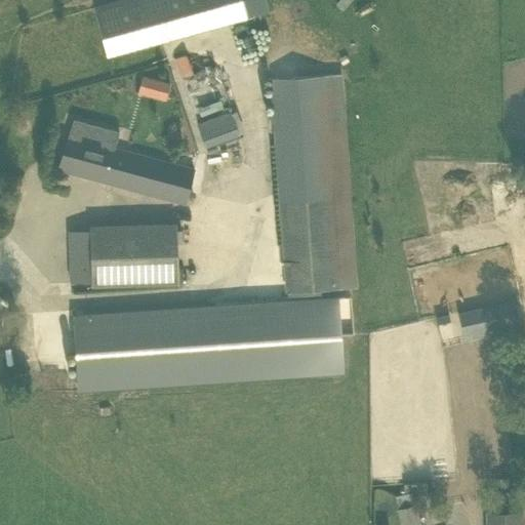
[(107,55),(247,16),(242,0),(121,0),(93,8),(107,55)]
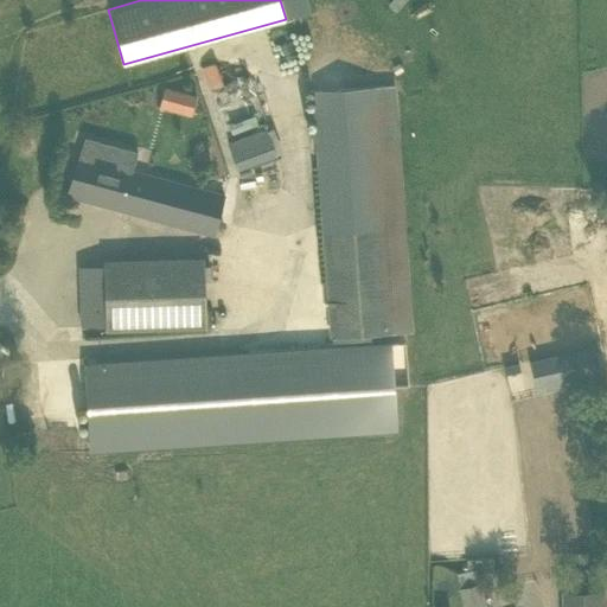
[(210,89),(223,84),(215,62),(203,66),(210,89)]
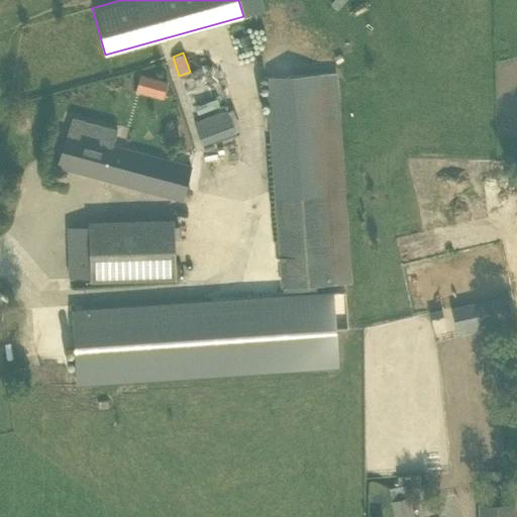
[(334,73),(317,75),(267,78),(276,201),(283,296),(71,310),(75,358),(76,383),(338,366),(336,340),(335,329),(348,328),(345,292),(315,294),(315,286),(349,283),(334,73)]
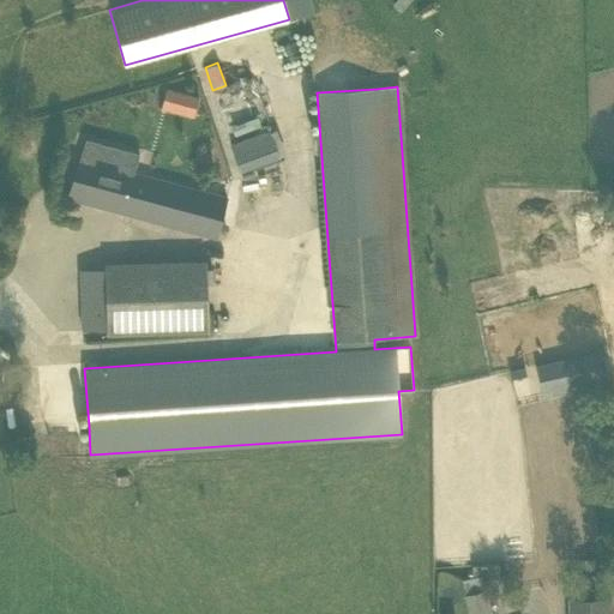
[(187,95),(182,116),(192,119),(197,97),(187,95)]
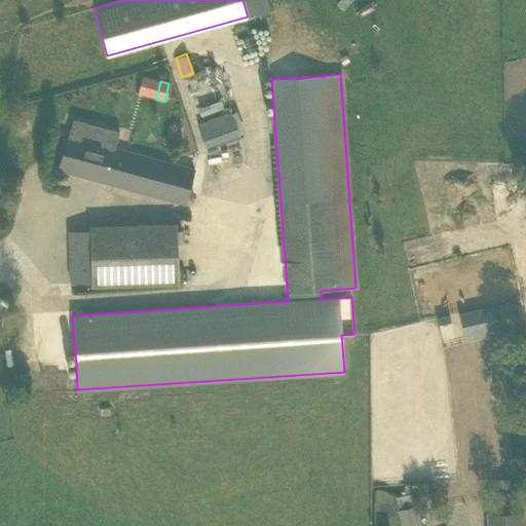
[(204,149),(238,136),(231,114),(197,126),(204,149)]
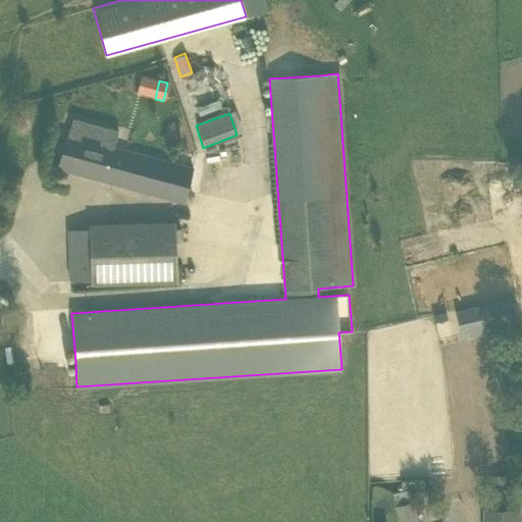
[(118,132),(72,118),(58,167),(184,206),(194,172),(112,150),(118,132)]
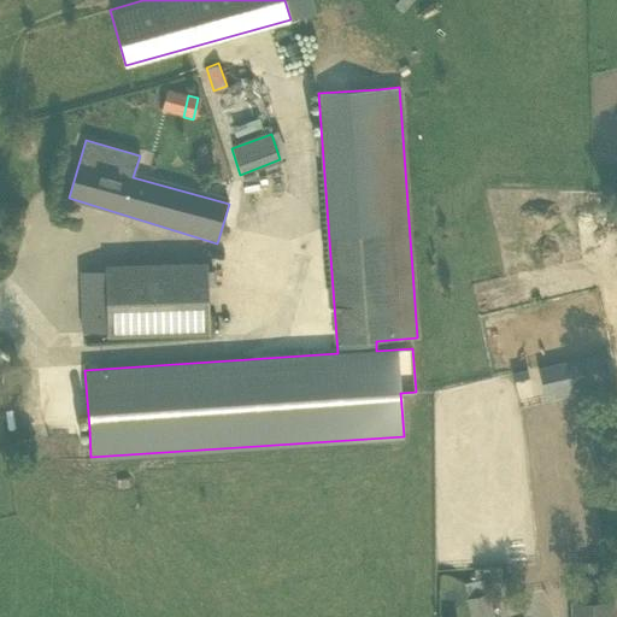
[(106,265),(107,311),(82,311),(83,331),(109,331),(109,336),(210,333),(207,262),(106,265)]
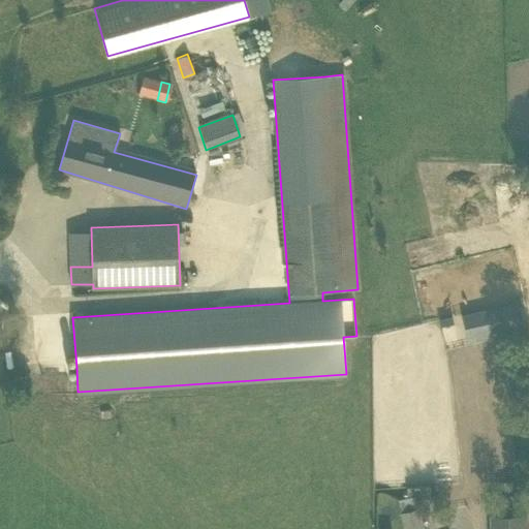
[(468,342),(521,330),(515,302),(462,314),(468,342)]
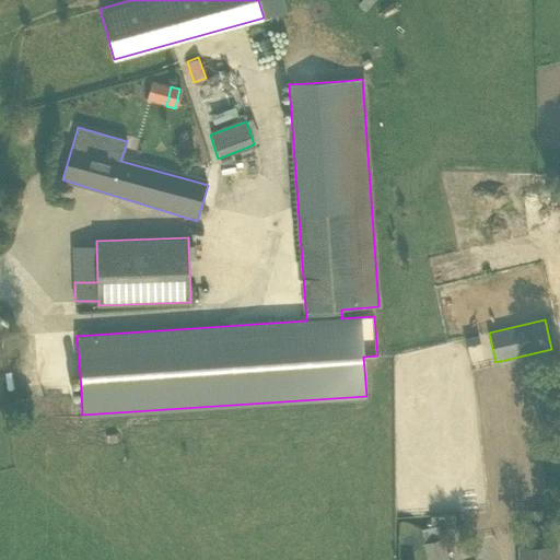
[(423,541),(427,559),(450,559),(443,537),(423,541)]
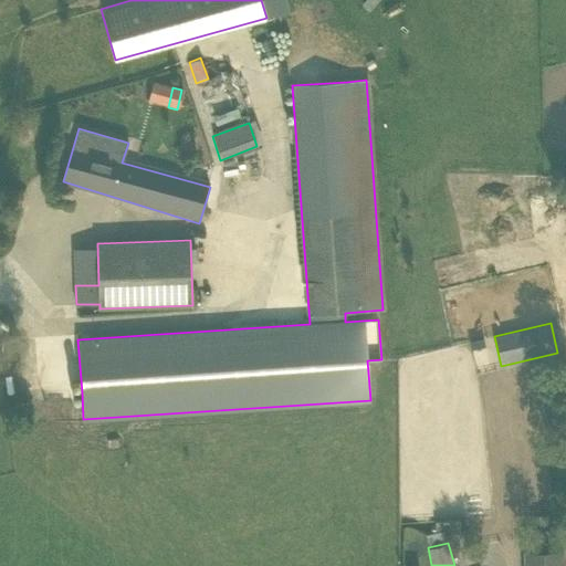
[(561,565),(561,551),(538,552),(525,552),(525,565),(561,565)]
